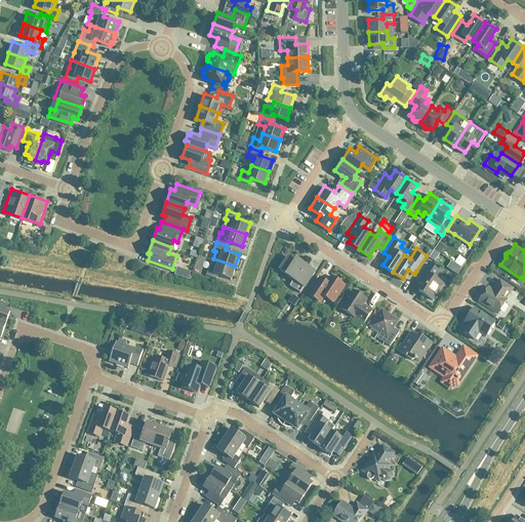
[(295,259),(288,255),(280,268),(286,272),(286,273),(293,277),(289,283),(299,290),(314,269),(296,257),(295,259)]
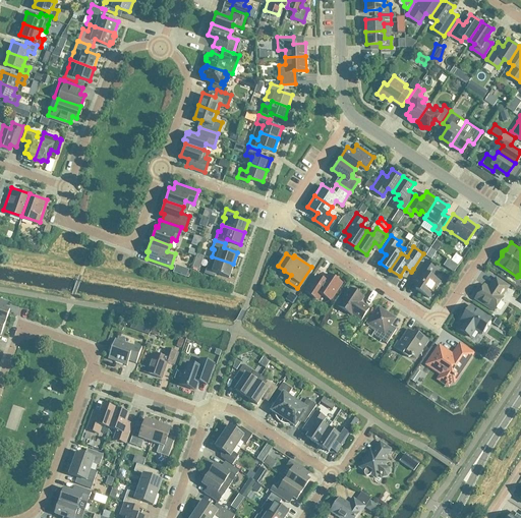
[(209,257),(204,271),(215,275),(216,271),(229,276),(233,264),(212,256),(209,257)]
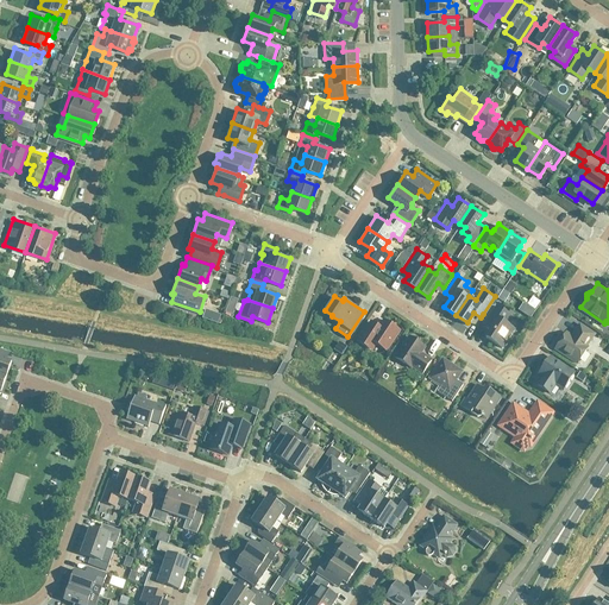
[(391,300),(387,307),(395,312),(399,304),(391,300)]
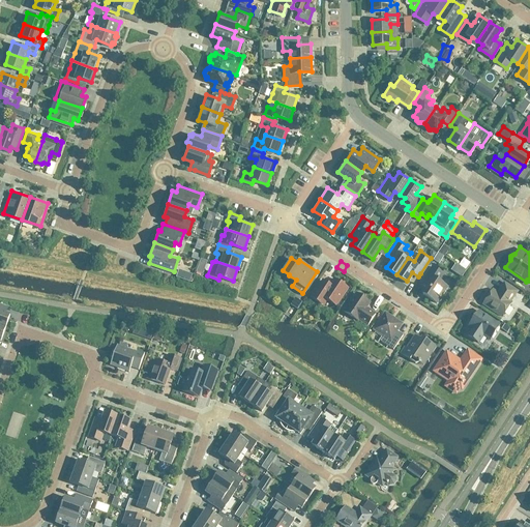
[(444,272),(432,264),(420,282),(427,286),(422,291),(436,300),(438,299),(440,299),(442,296),(441,294),(447,285),(440,280),(444,272)]
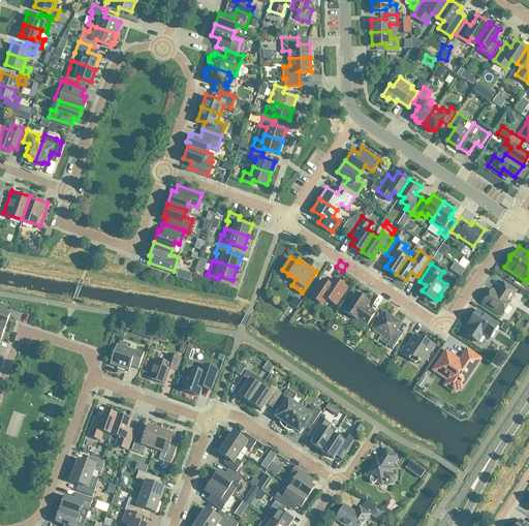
[(329,282),(325,283),(320,279),(310,295),(320,301),(322,301),(325,297),(335,303),(347,284),(333,276),(329,282)]
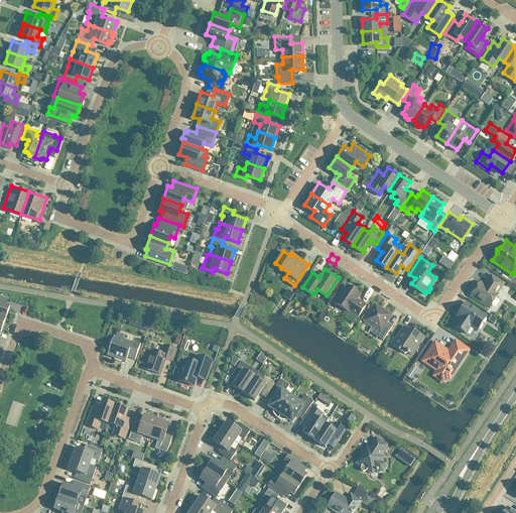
[(479,280),(471,293),(489,305),(498,292),(496,291),(503,281),(491,273),(484,283),(479,280)]
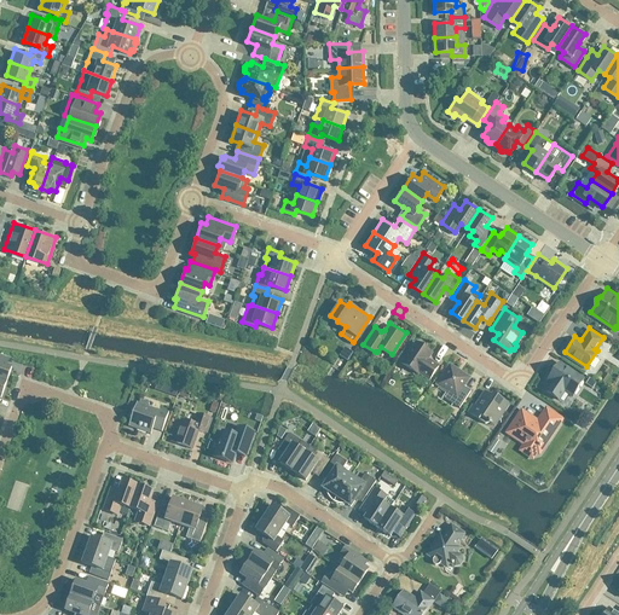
[(432,350),(416,340),(401,360),(417,371),(418,370),(429,377),(438,363),(428,357),(432,350)]
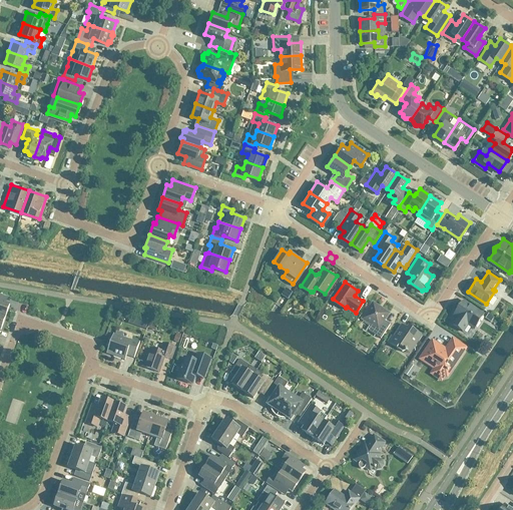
[(0,291),(0,313),(5,315),(9,303),(6,302),(9,295),(5,294),(0,291)]
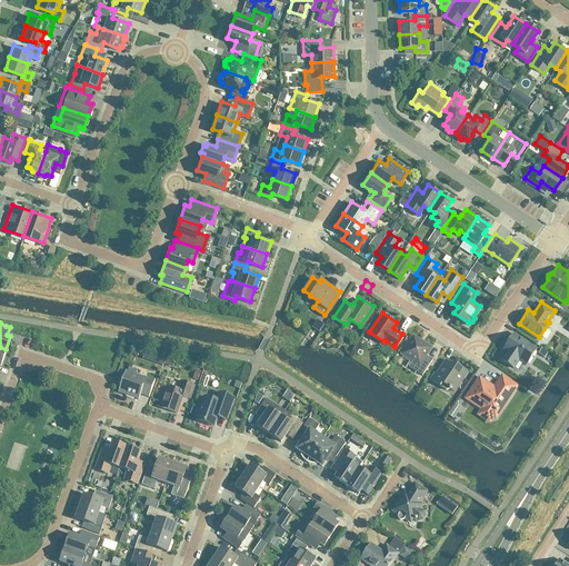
[(503,347),(507,349),(501,358),(513,365),(519,357),(526,361),(536,346),(513,331),(503,347)]
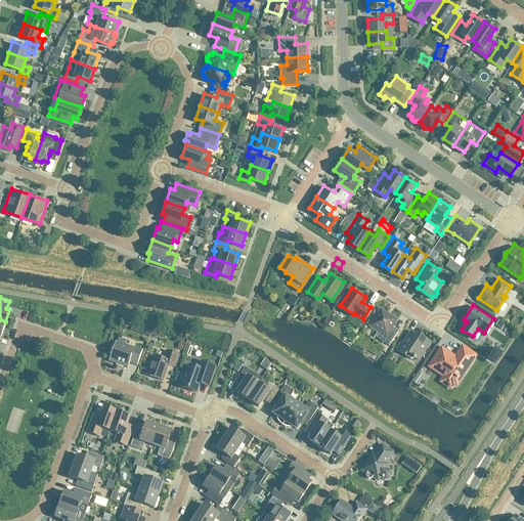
[(397,317),(381,306),(369,323),(380,330),(376,335),(389,343),(398,329),(392,324),(397,317)]
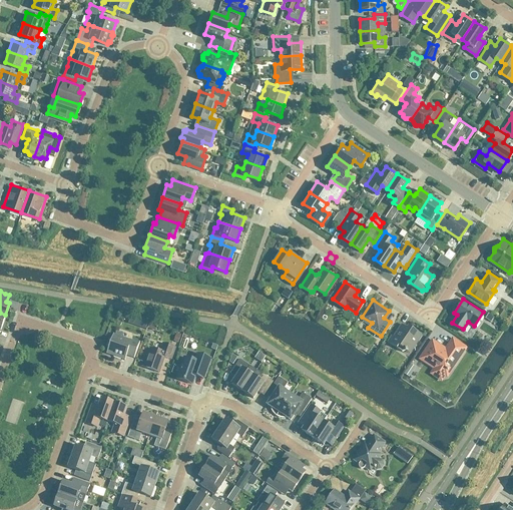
[(148,318),(140,315),(137,324),(145,327),(148,318)]
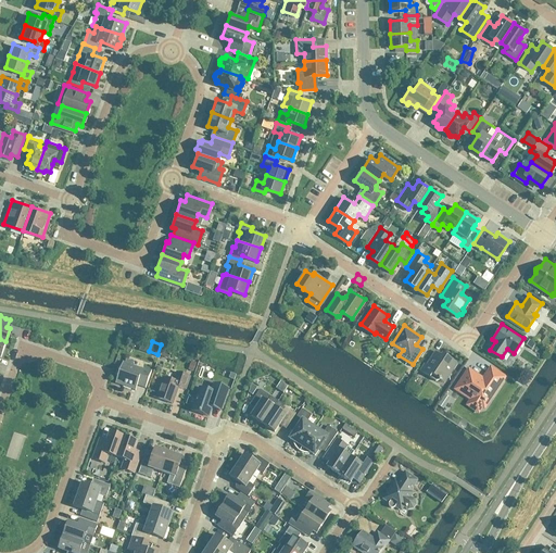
[(425,361),(419,368),(436,378),(449,376),(449,377),(450,377),(449,373),(457,361),(443,351),(441,353),(434,349),(426,362),(425,361)]
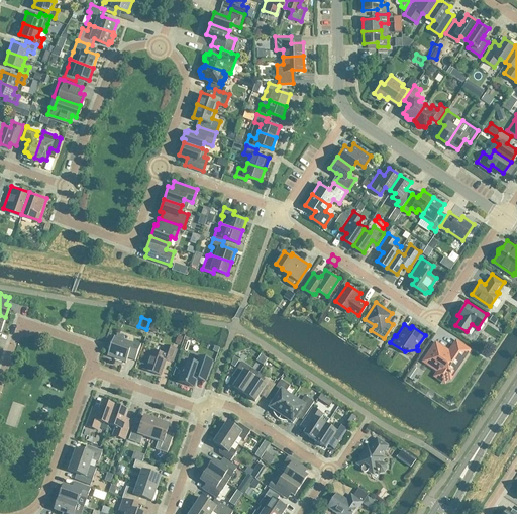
[(109,347),(107,353),(125,361),(127,355),(134,358),(140,341),(132,338),(132,339),(123,336),(124,333),(117,331),(116,334),(114,333),(112,340),(109,339),(107,346),(109,347)]
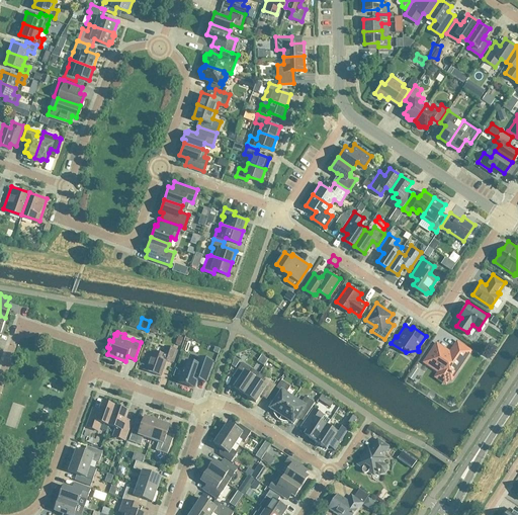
[(436,341),(424,359),(438,369),(438,371),(437,373),(438,375),(439,376),(440,377),(442,378),(444,378),(446,378),(447,377),(448,376),(456,365),(458,366),(470,348),(456,340),(449,350),(436,341)]
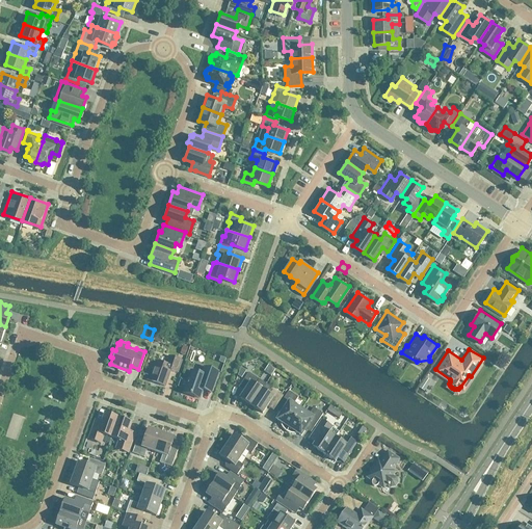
[(166,360),(163,361),(157,359),(150,377),(145,376),(164,384),(170,367),(177,370),(182,358),(168,353),(166,360)]
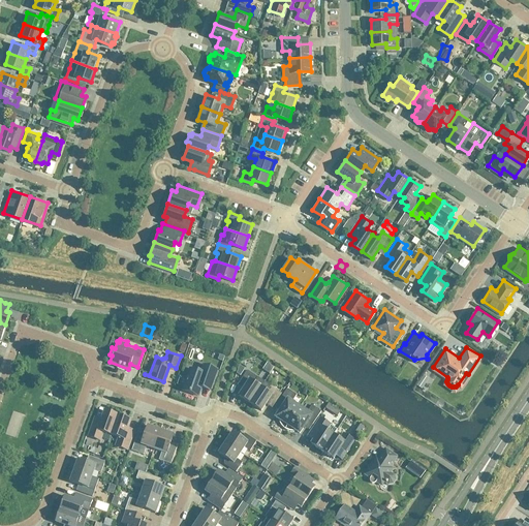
[(200,370),(190,366),(182,388),(197,394),(200,384),(209,388),(217,367),(204,362),(200,370)]
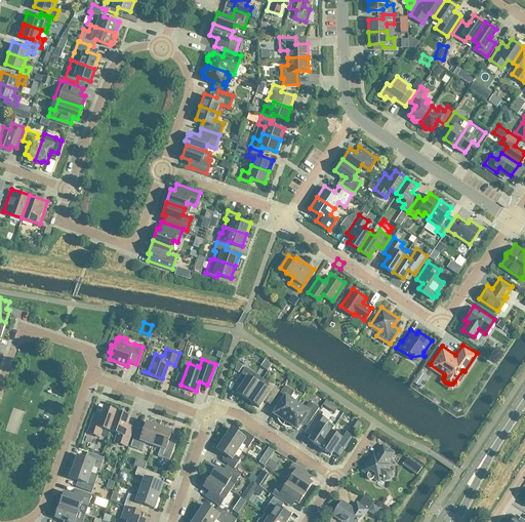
[(243,380),(237,391),(248,398),(258,382),(263,376),(255,371),(245,365),(237,376),(243,380)]
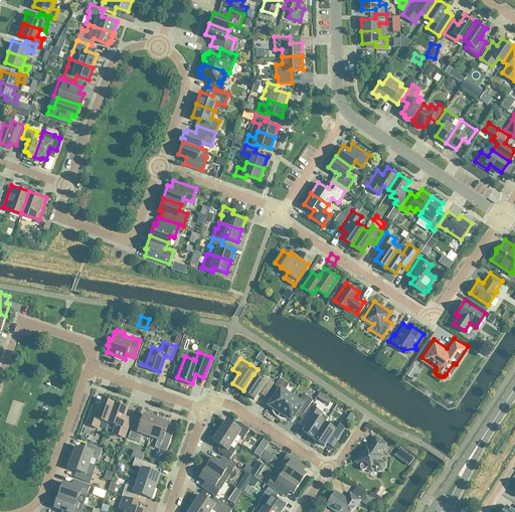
[(261,379),(253,374),(243,390),(253,397),(261,387),(267,391),(274,380),(265,373),(261,379)]
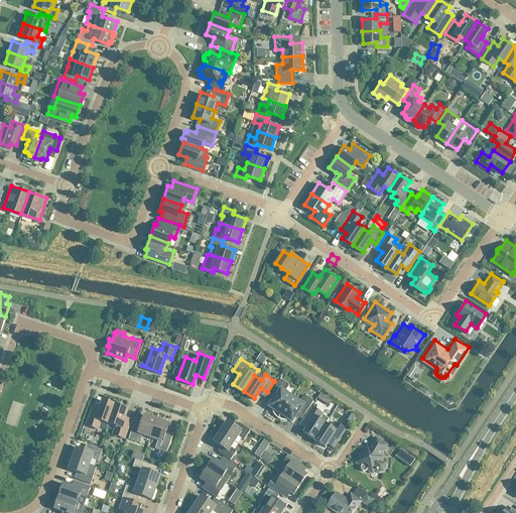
[(277,416),(292,394),(286,391),(287,390),(286,388),(286,387),(289,383),(280,377),(271,389),(276,393),(268,404),(273,407),(272,409),(274,413),(277,416)]
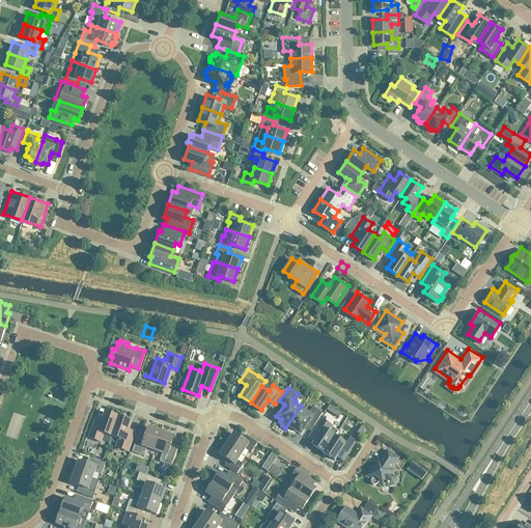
[(301,406),(285,428),(290,431),(295,431),(296,429),(301,433),(308,420),(313,423),(323,410),(313,404),(309,409),(308,409),(307,409),(306,410),(301,406)]
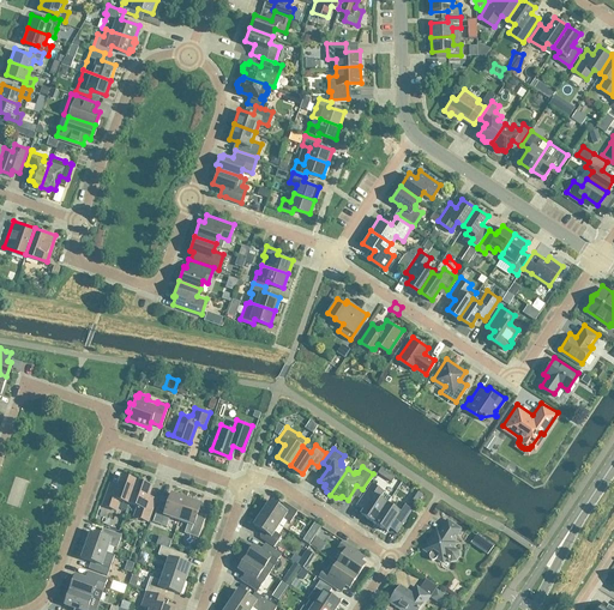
[(128,501),(136,478),(121,473),(118,483),(110,481),(102,502),(115,508),(119,499),(128,501)]
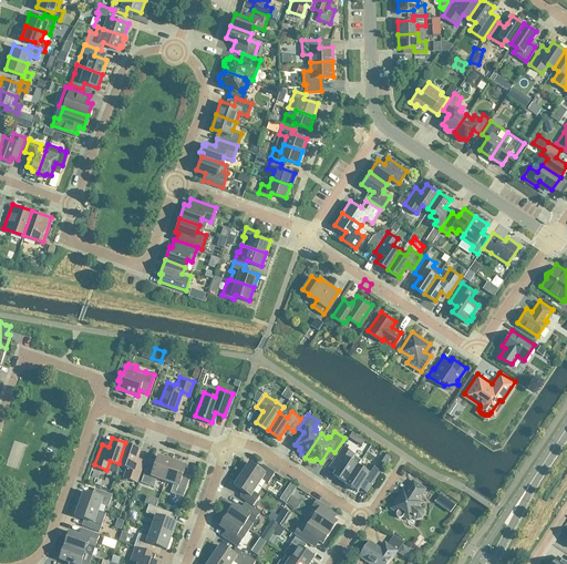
[(140,448),(125,442),(119,463),(126,467),(123,475),(136,480),(143,459),(136,457),(140,448)]
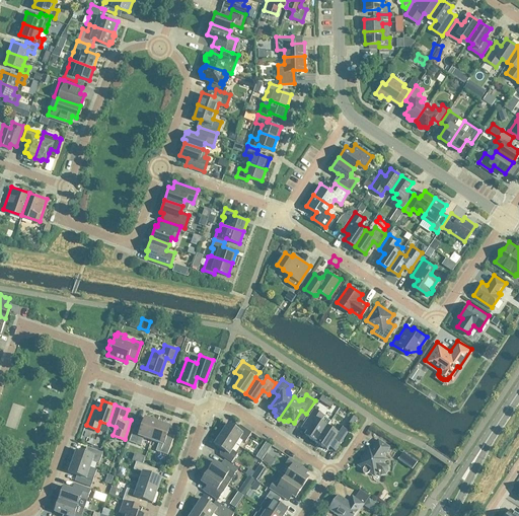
[(330,418),(324,414),(313,408),(301,426),(307,430),(305,433),(316,440),(328,422),(330,418)]
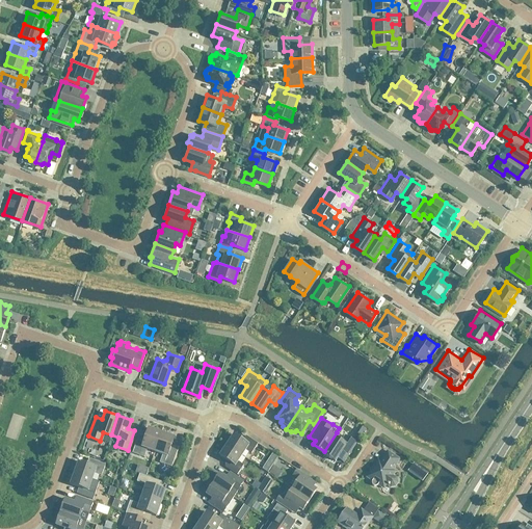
[(136,437),(132,450),(143,454),(147,446),(155,449),(161,430),(149,426),(145,433),(143,440),(136,437)]
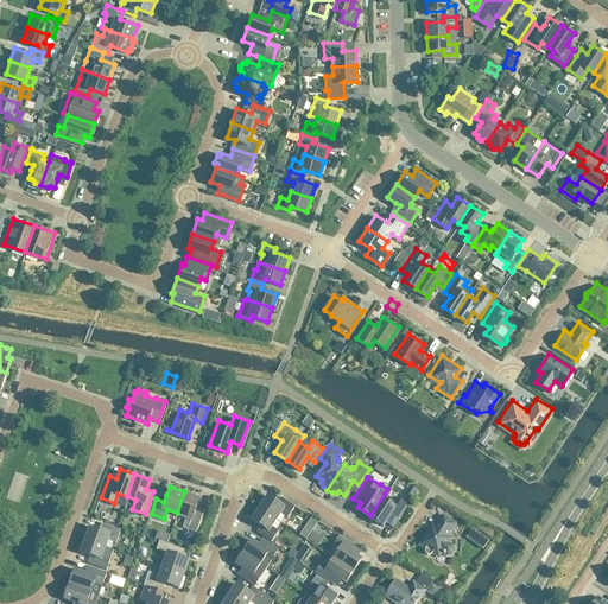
[(184,491),(177,513),(185,515),(182,525),(196,529),(201,515),(194,512),(196,506),(198,496),(184,491)]
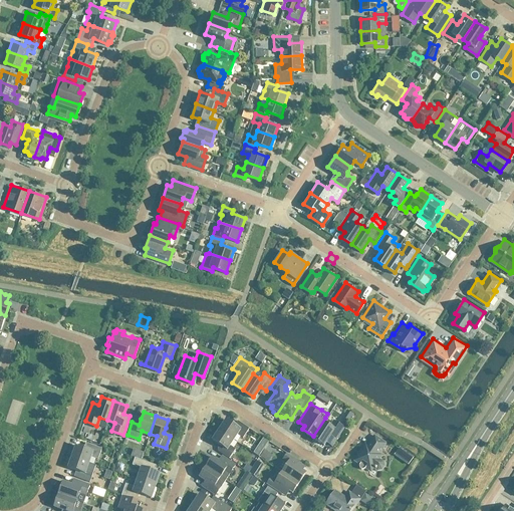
[(225,418),(219,428),(233,438),(237,432),(243,436),(249,426),(238,419),(234,424),(225,418)]
